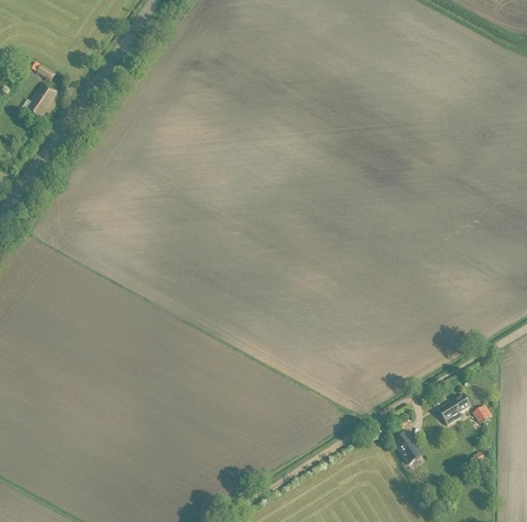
[(56,72),(36,60),(31,67),(50,80),(56,72)]
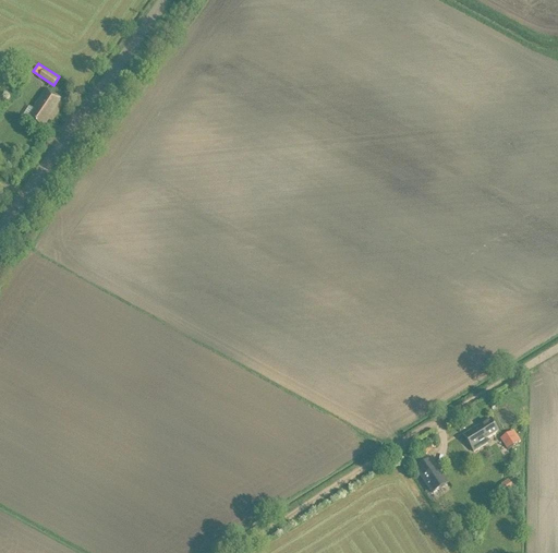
[(23,112),(28,116),(27,117),(41,127),(49,116),(53,110),(56,111),(65,98),(47,85),(33,106),(28,104),(23,112)]
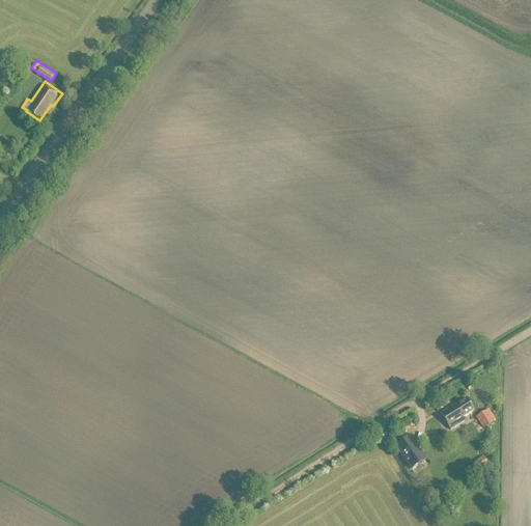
[(463,416),(474,409),(466,396),(441,412),(451,427),(465,419),(463,416)]
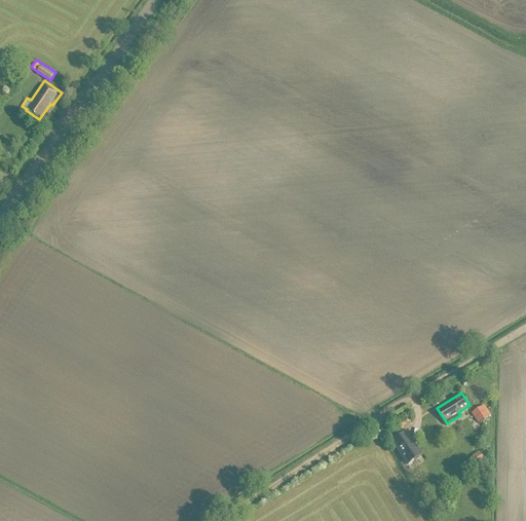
[(484,402),(473,409),(479,419),(490,413),(484,402)]
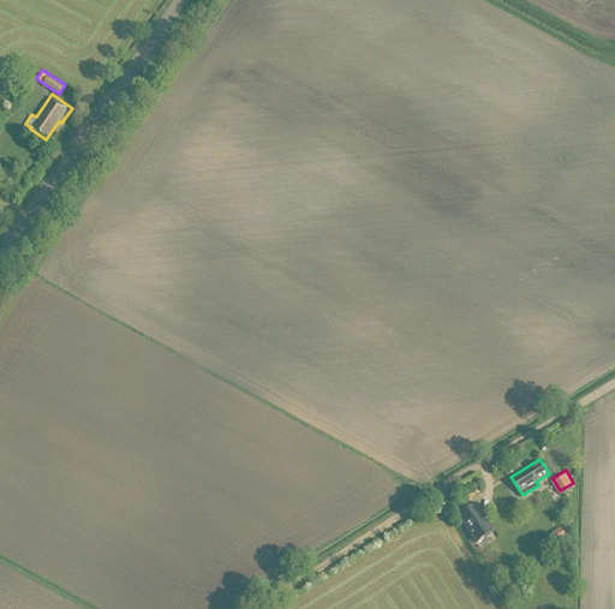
[(477,543),(494,532),(487,521),(475,502),(472,505),(458,514),(470,532),(477,543)]
